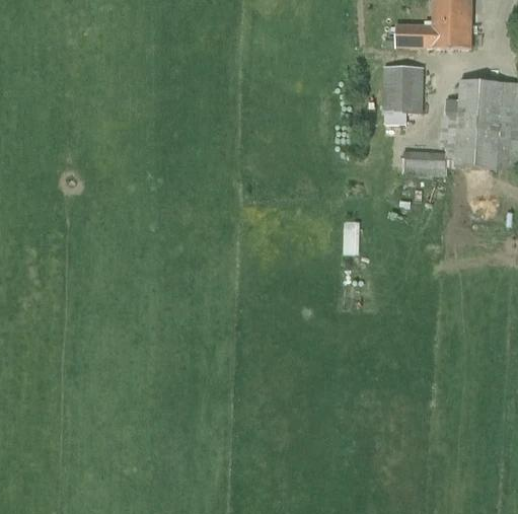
[(433,0),(431,23),(394,25),(394,47),(470,48),(471,0),(433,0)]
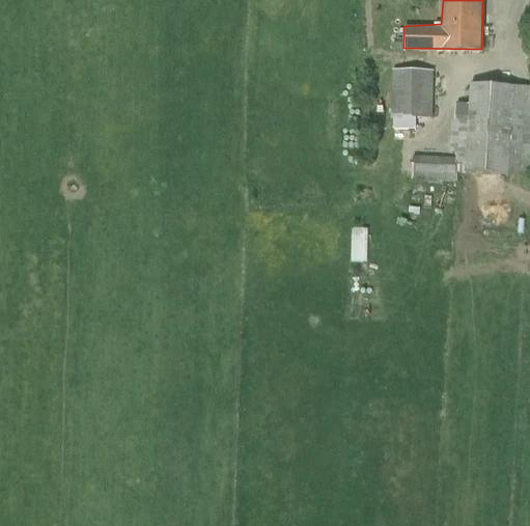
[(393,115),(393,127),(415,127),(415,115),(431,115),(433,66),(391,66),(390,115),(393,115)]
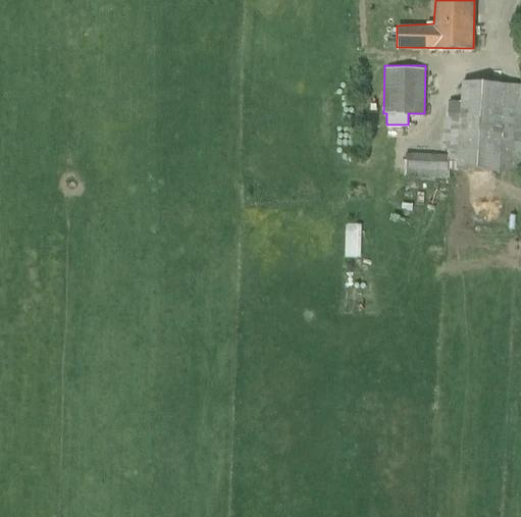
[(520,82),(461,80),(456,167),(520,171),(520,160),(520,82)]
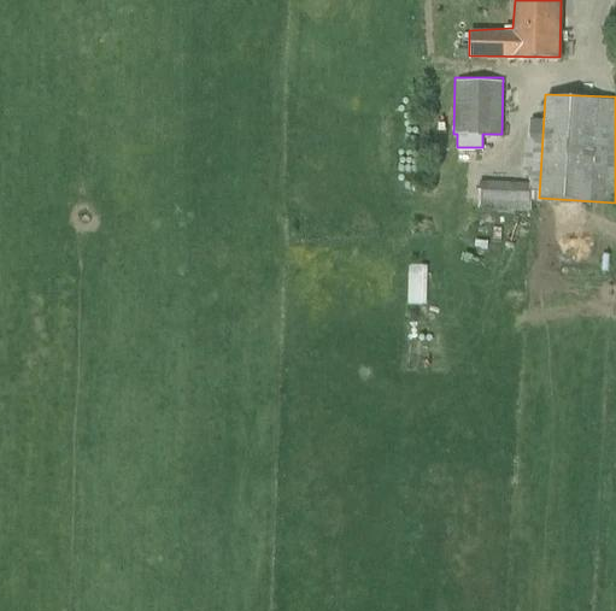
[(531,180),(479,178),(477,205),(531,206),(531,180)]
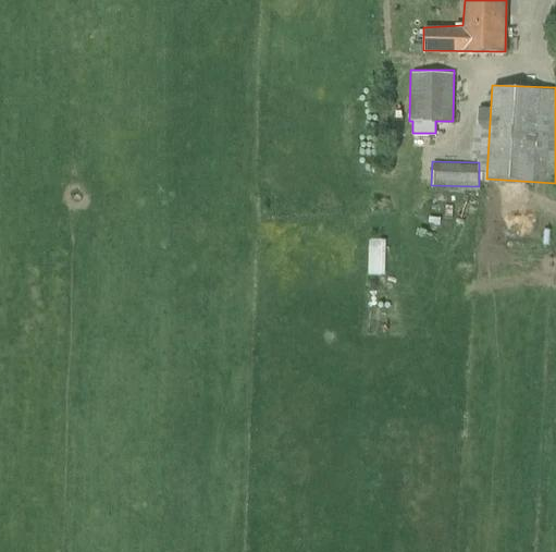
[(370,270),(385,271),(386,235),(370,235),(370,270)]
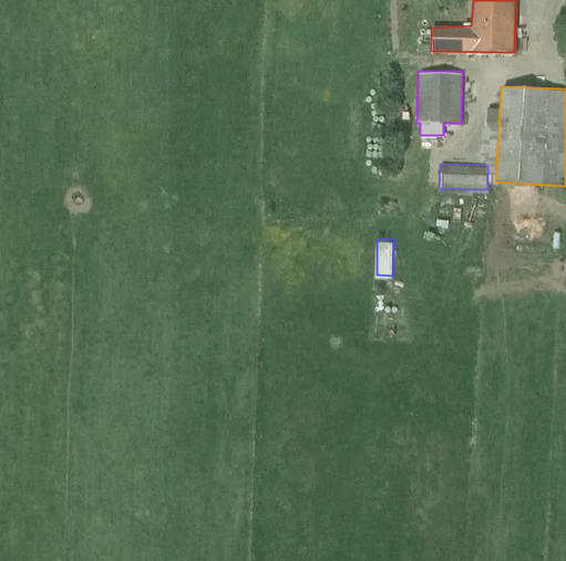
All buildings are outlined.
